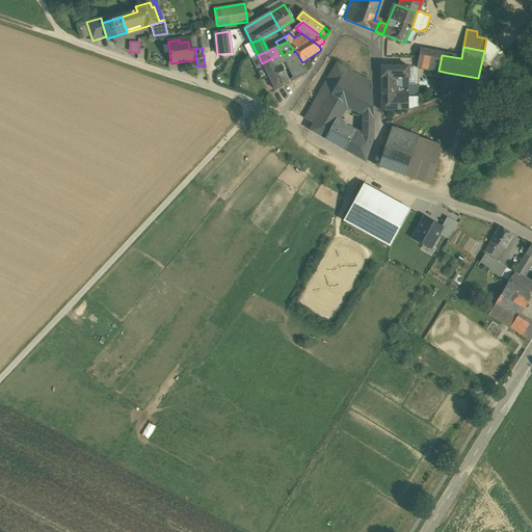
[(293,50),(283,55),(294,80),(307,74),(294,52),(293,50)]
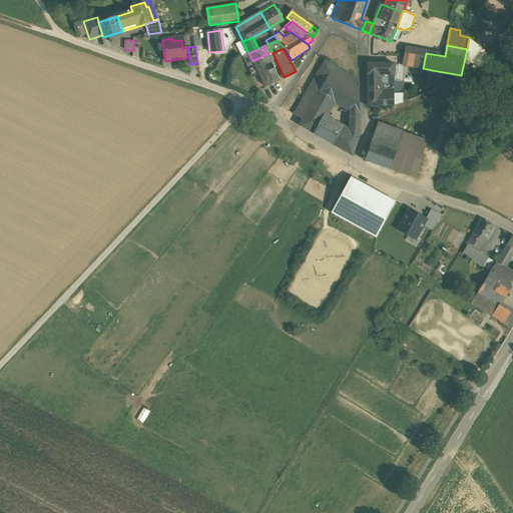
[(426,53),(406,49),(402,64),(419,67),(423,68),(426,53)]
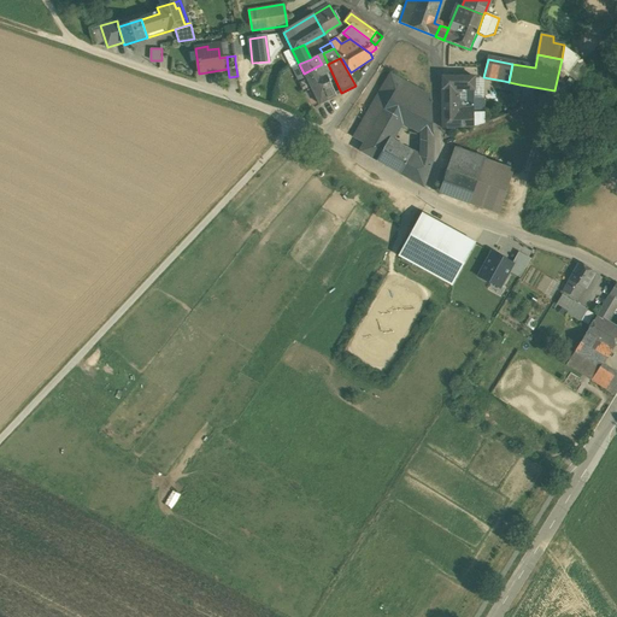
[(322,64),(304,74),(307,81),(309,83),(311,89),(319,105),(336,95),(322,64)]
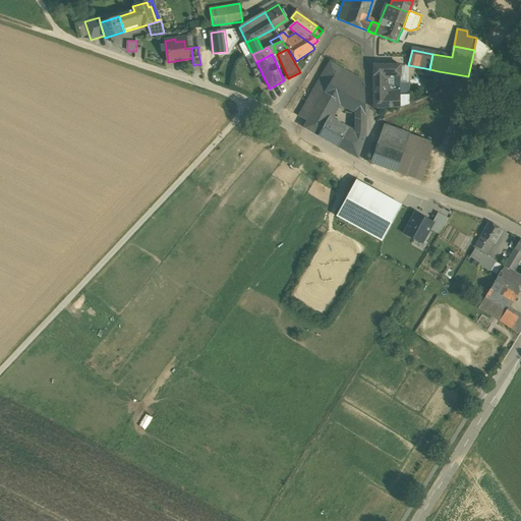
[(302,57),(296,61),(299,66),(305,62),(302,57)]
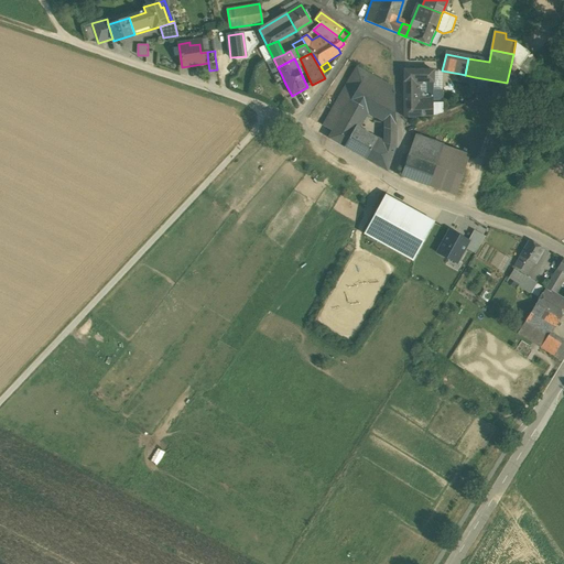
[(336,104),(323,126),(333,131),(360,83),(394,100),(393,88),(357,67),(335,104),(336,104)]
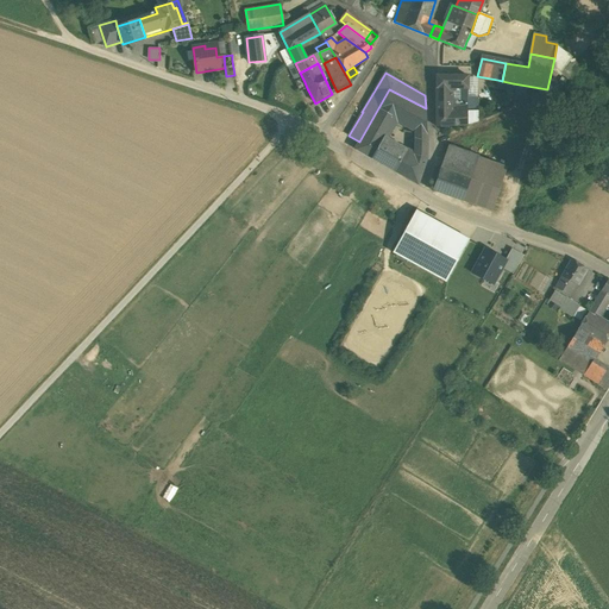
[(468,76),(437,76),(437,113),(450,113),(450,106),(450,88),(453,88),(459,88),(468,88),(468,76)]
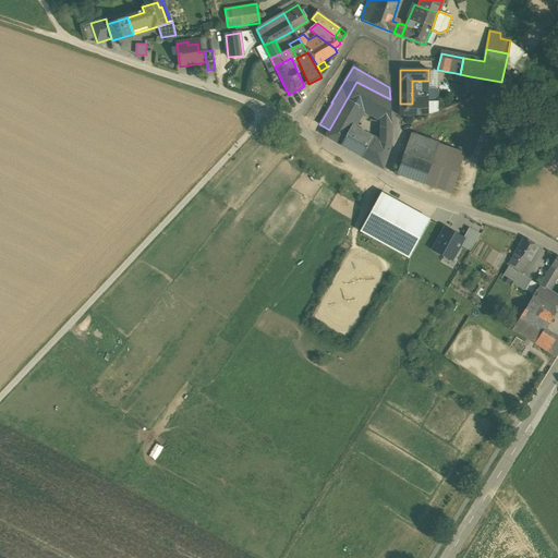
[(460,74),(456,73),(455,81),(469,83),(470,76),(460,74)]
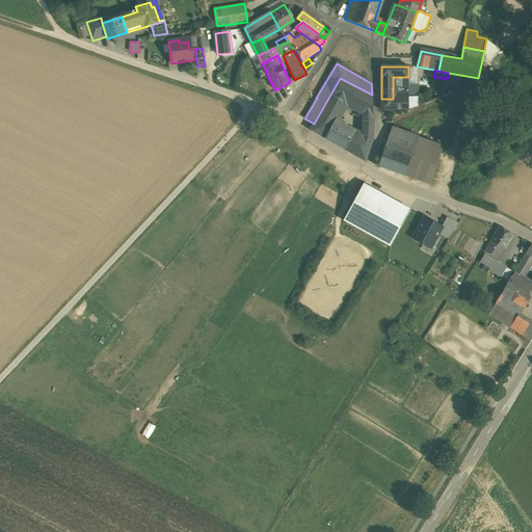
[(362,114),(362,137),(352,155),(365,161),(373,139),(374,124),(372,95),(340,78),(314,124),(310,131),(324,138),(335,122),(336,122),(346,104),(362,114)]
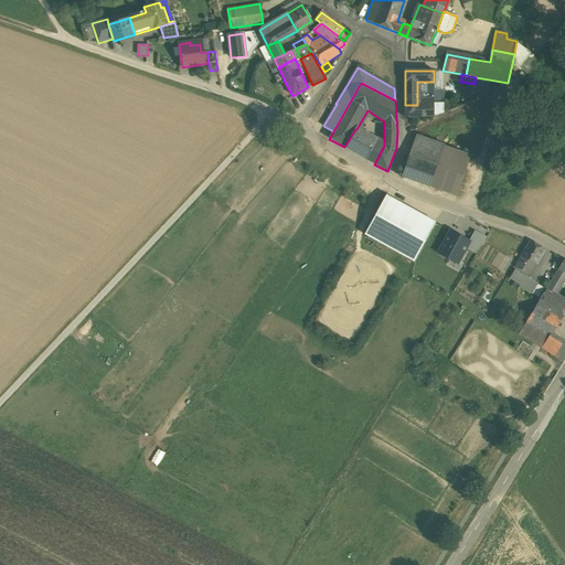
[(417,105),(405,105),(405,118),(434,116),(434,98),(427,98),(427,102),(427,105),(423,105),(417,105)]
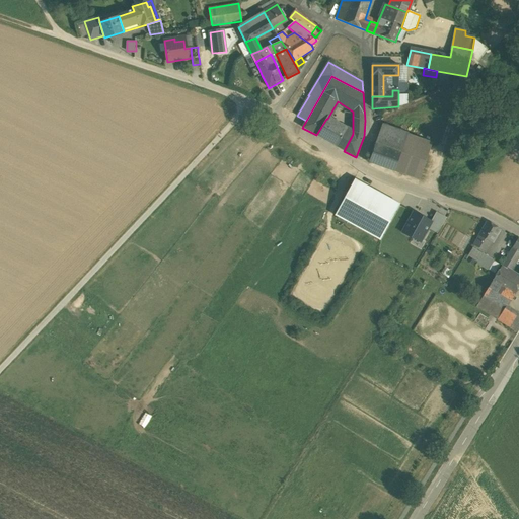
[(327,119),(326,119),(316,135),(337,146),(346,130),(327,119)]
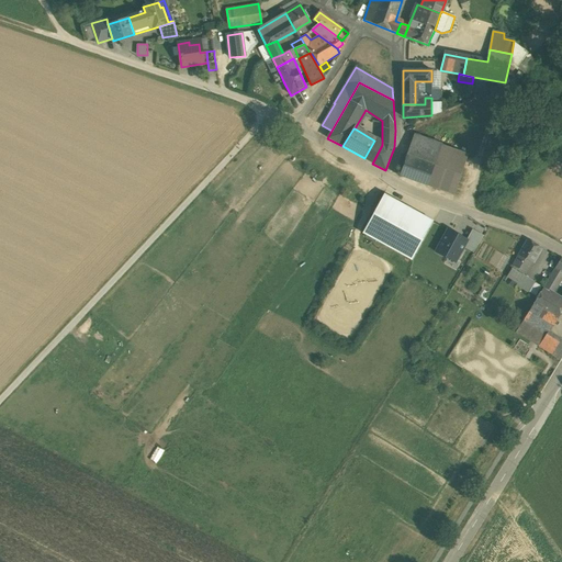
[(441,145),(414,135),(406,156),(434,166),(441,145)]
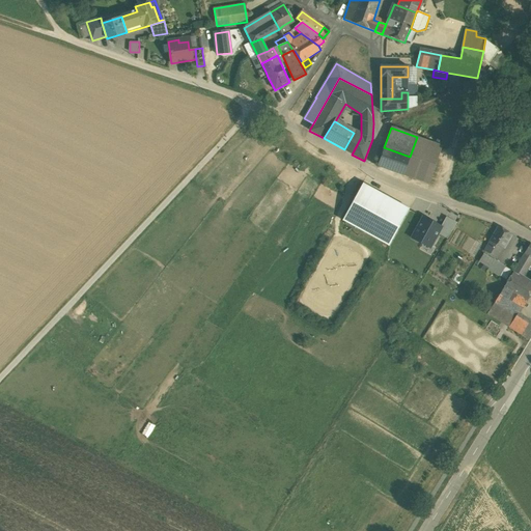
[(354,133),(344,149),(352,155),(361,137),(354,133)]
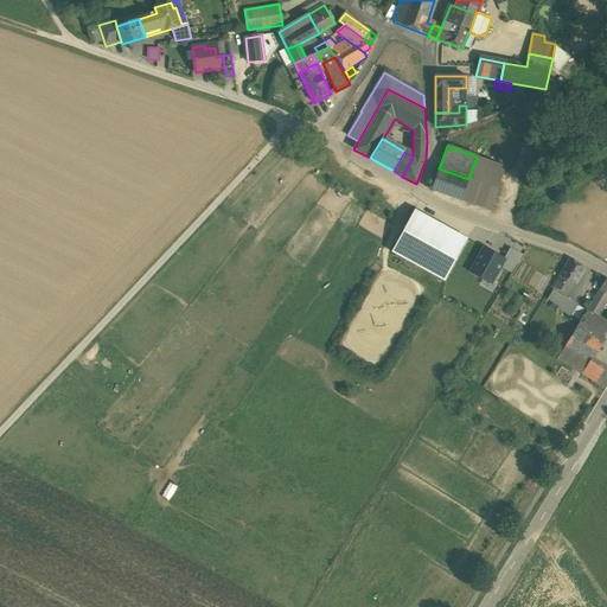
[(468,179),(460,200),(487,211),(503,166),(477,157),(468,179)]
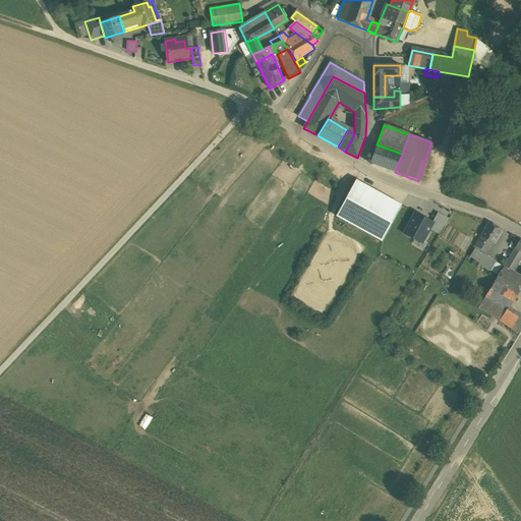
[(402,154),(377,145),(369,163),(395,172),(402,154)]
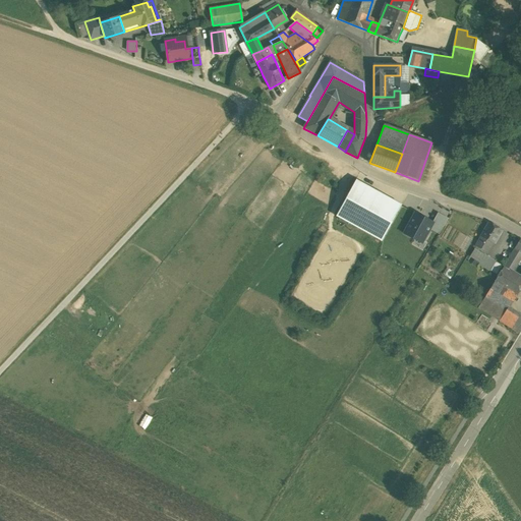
[(401,205),(356,180),(336,216),(382,241),(401,205)]
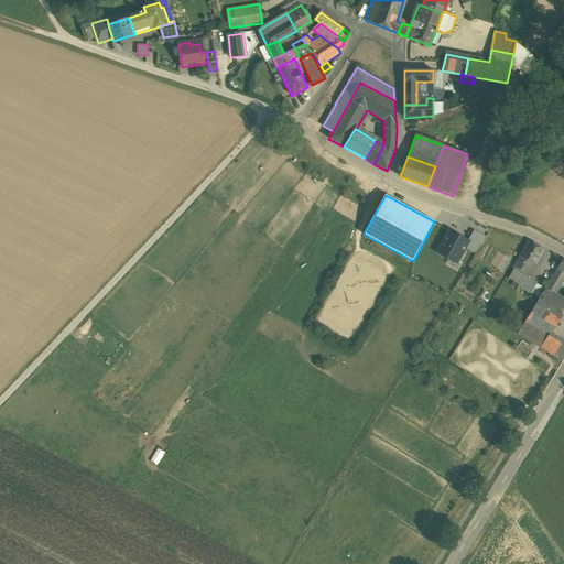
[(469,240),(449,230),(437,252),(457,263),(465,248),(469,240)]
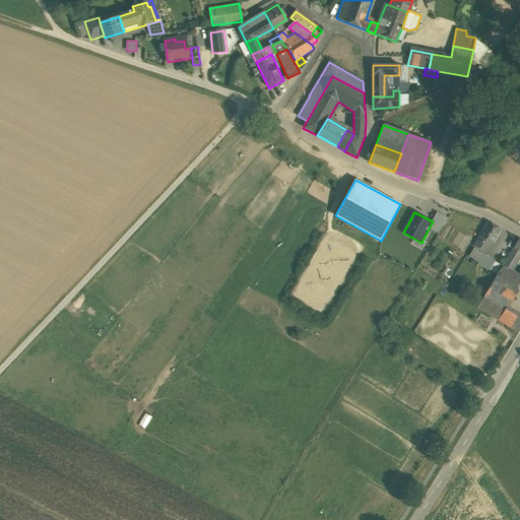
[(433,221),(429,229),(438,234),(446,218),(437,213),(433,221)]
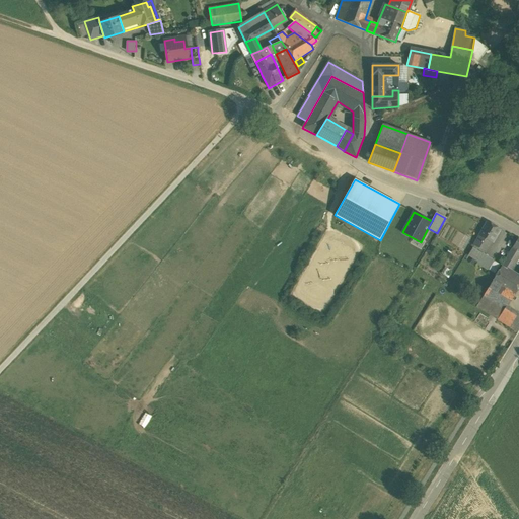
[(487,221),(473,245),(485,252),(490,242),(492,243),(501,229),(487,221)]
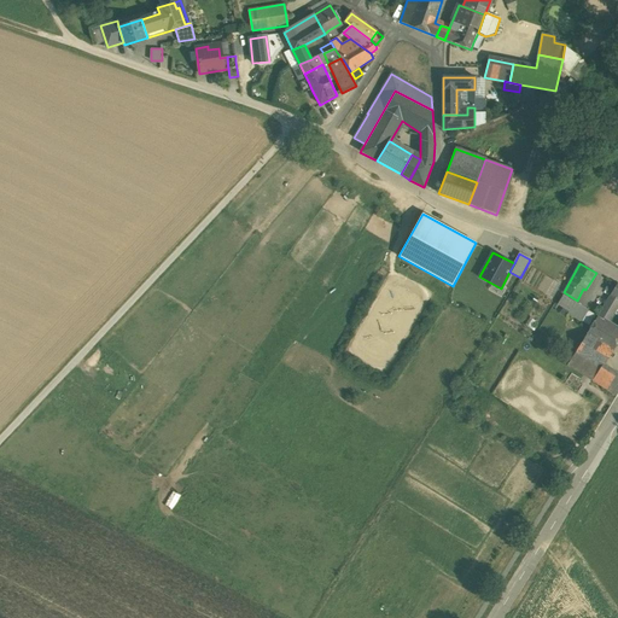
[(617,284),(602,307),(604,307),(596,318),(604,322),(617,298),(617,299),(617,284)]
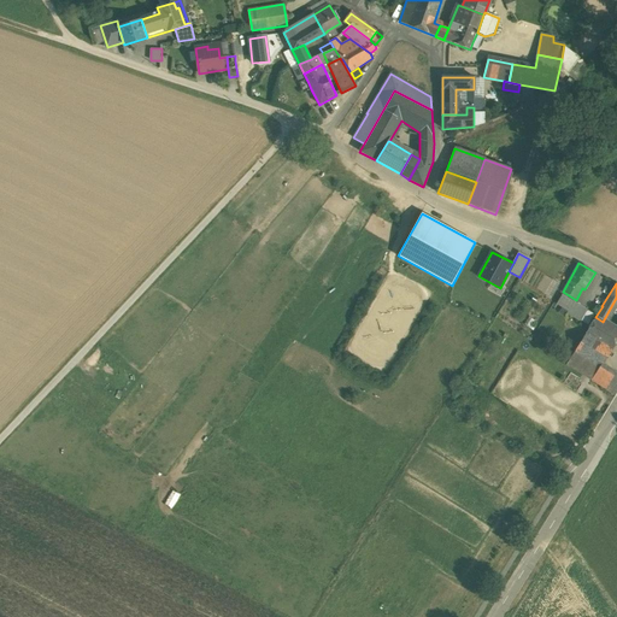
[(574,301),(562,295),(557,304),(568,311),(574,301)]
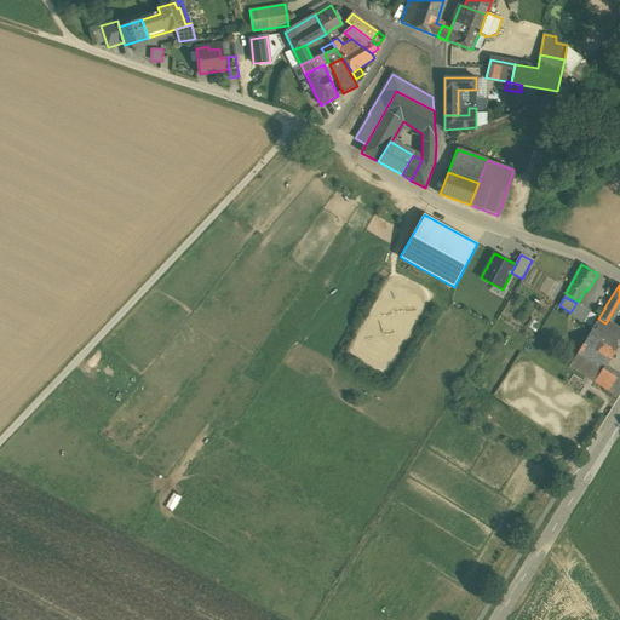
[(590,311),(577,303),(570,313),(569,315),(583,322),(590,311)]
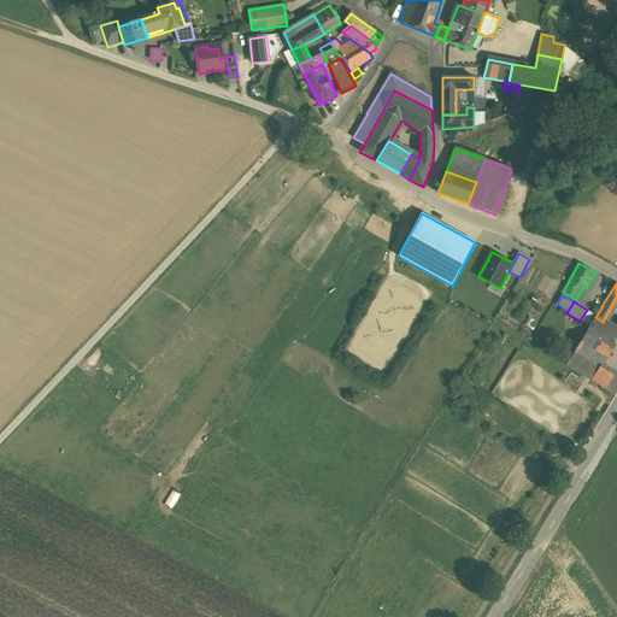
[(616,330),(603,322),(595,317),(586,333),(612,350),(616,344),(616,341),(616,330)]
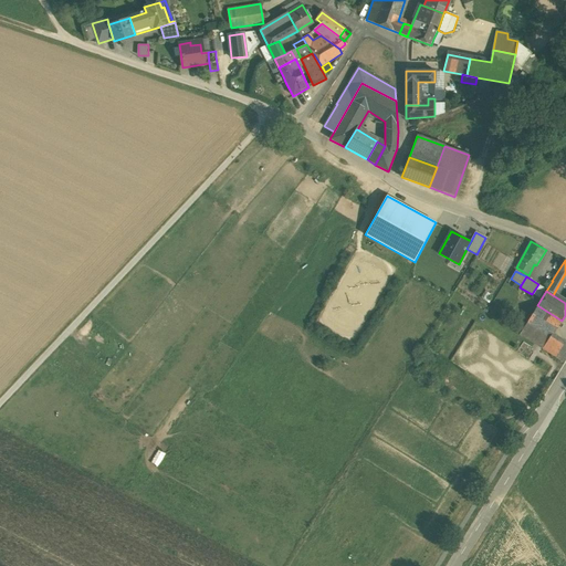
[(562,321),(537,305),(527,323),(535,327),(549,337),(551,338),(553,334),(562,321)]
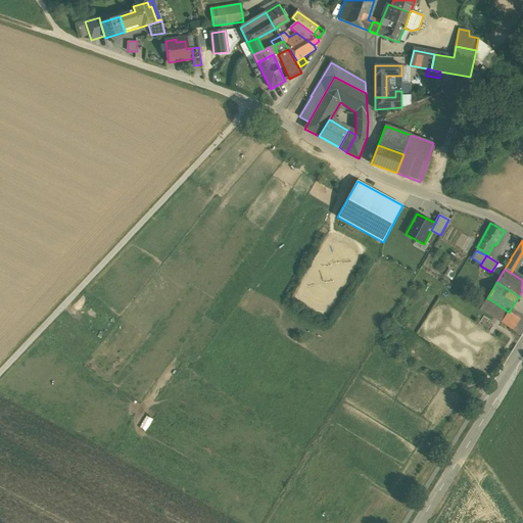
[(494,302),(487,298),(480,308),(488,314),(494,302)]
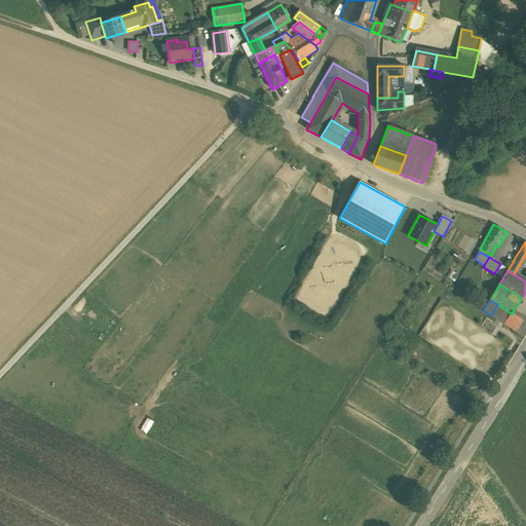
[(511,313),(497,304),(491,315),(504,324),(511,313)]
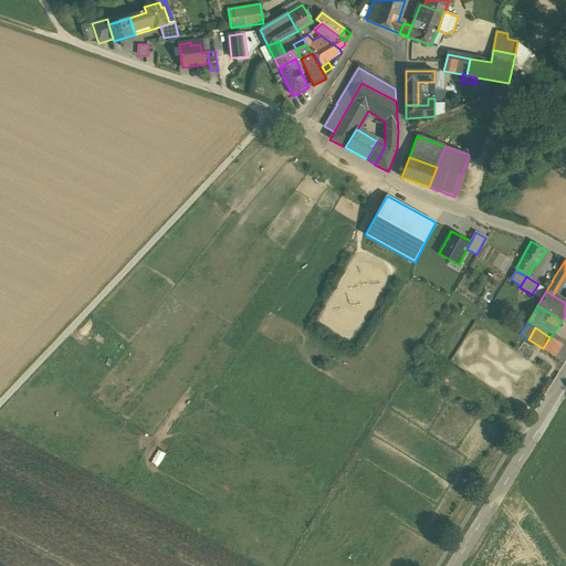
[(565,359),(565,342),(553,334),(551,338),(549,337),(543,348),(565,363),(565,359)]
